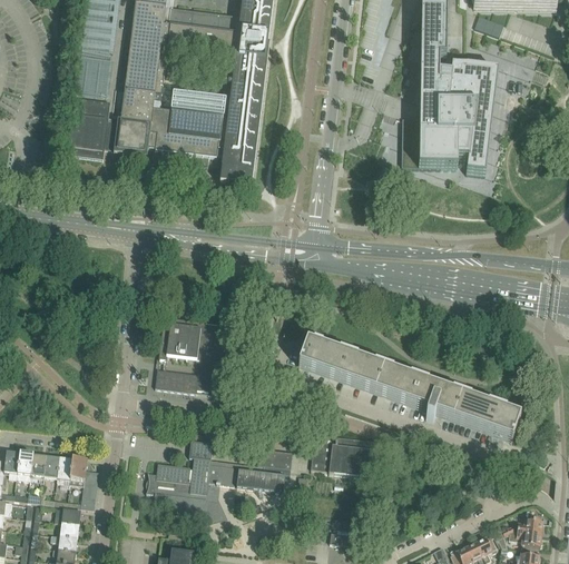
[(120,110),(119,119),(117,119),(116,122),(107,121),(109,101),(77,97),(69,154),(101,158),(104,147),(113,148),(113,152),(146,156),(147,148),(154,149),(195,155),(194,159),(200,160),(207,161),(207,156),(215,157),(222,157),(221,166),(219,180),(218,181),(251,186),(268,43),(266,43),(267,37),(271,0),(137,0),(137,1),(135,1),(131,21),(135,21),(134,23),(134,27),(131,26),(128,47),(128,48),(120,110)]
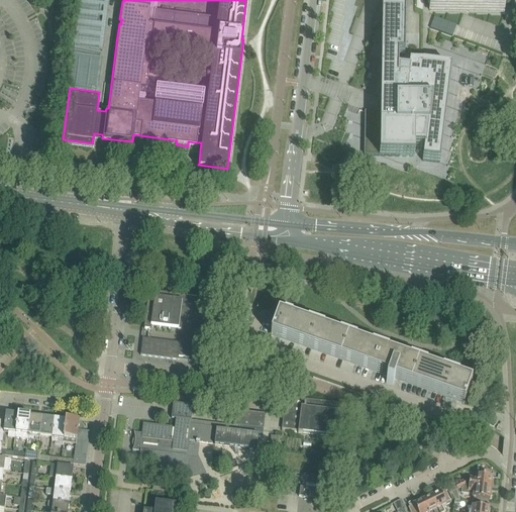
[(428,2),(428,6),(503,8),(503,3),(509,4),(509,0),(428,0),(428,2)]
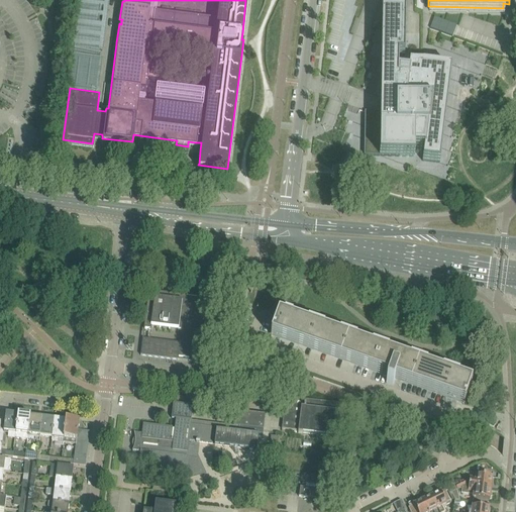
[(380,50),(379,96),(378,97),(377,97),(377,98),(376,98),(376,99),(376,100),(376,101),(377,102),(377,103),(378,103),(379,103),(379,106),(364,106),(363,151),(413,152),(414,144),(423,144),(421,157),(438,159),(450,64),(408,59),(407,67),(397,66),(398,52),(403,52),(404,6),(381,6),(380,50)]
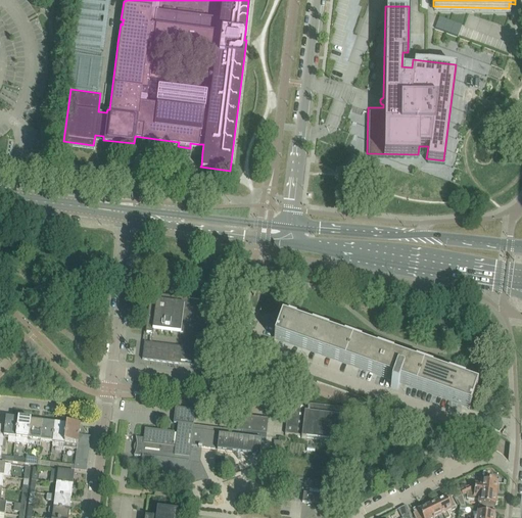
[(144,328),(150,328),(152,329),(152,325),(182,329),(180,342),(149,339),(143,338),(141,355),(179,360),(180,357),(190,358),(190,361),(203,363),(208,324),(211,297),(198,295),(198,296),(198,298),(187,297),(187,295),(187,294),(149,289),(144,328)]
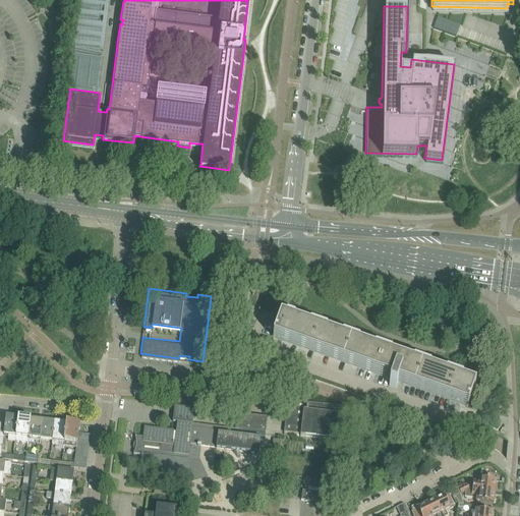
[(279,312),(272,334),(390,376),(388,382),(395,384),(397,379),(467,403),(474,382),(279,312)]
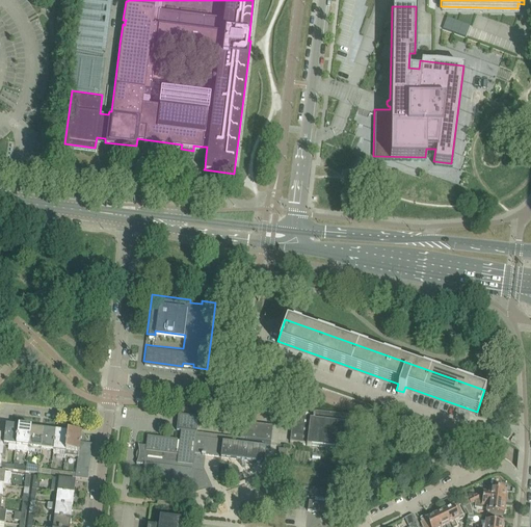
[(291,425),(289,437),(306,439),(306,441),(350,446),(353,420),(348,419),(349,411),(293,403),(291,425)]
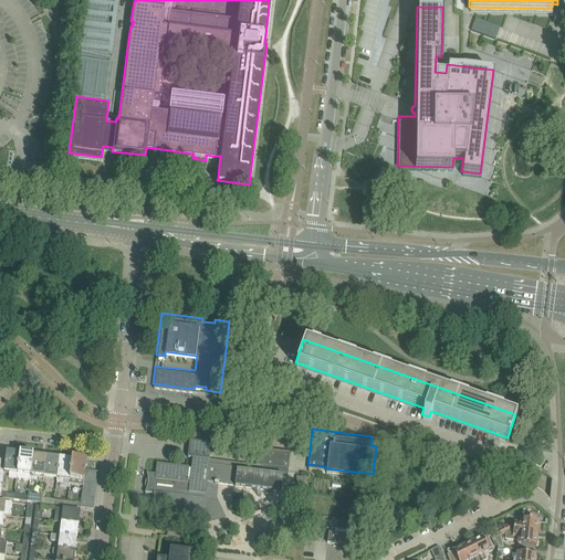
[(257,450),(255,462),(208,455),(210,440),(189,436),(187,453),(189,453),(191,453),(190,464),(188,464),(188,463),(156,458),(155,469),(146,468),(146,467),(145,468),(146,469),(146,472),(147,474),(147,476),(147,478),(146,481),(146,483),(145,485),(145,486),(144,488),(145,488),(153,489),(150,506),(156,506),(202,511),(205,517),(221,511),(216,496),(212,496),(213,489),(210,489),(211,485),(213,485),(215,481),(217,481),(217,479),(233,482),(233,483),(280,489),(282,472),(281,472),(281,469),(286,471),(286,467),(289,448),(268,446),(267,452),(257,450)]
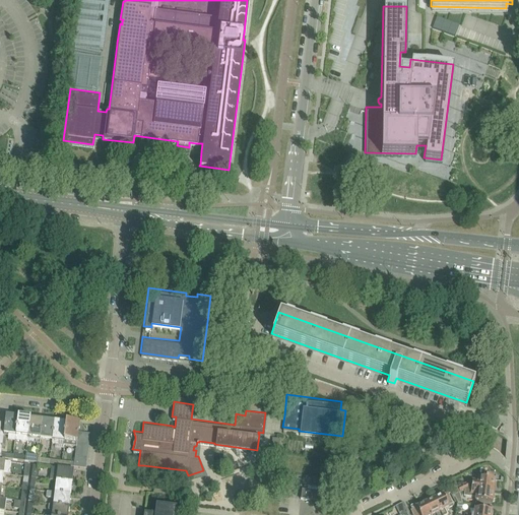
[(3,430),(15,431),(17,412),(5,410),(4,416),(4,419),(4,420),(3,425),(3,430)]
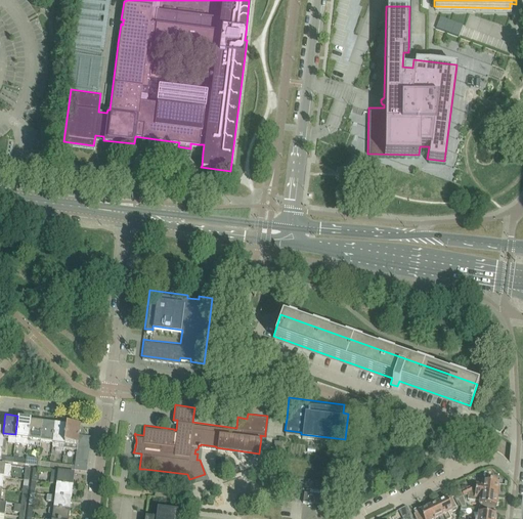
[(15,434),(14,440),(27,441),(30,417),(17,416),(15,434)]
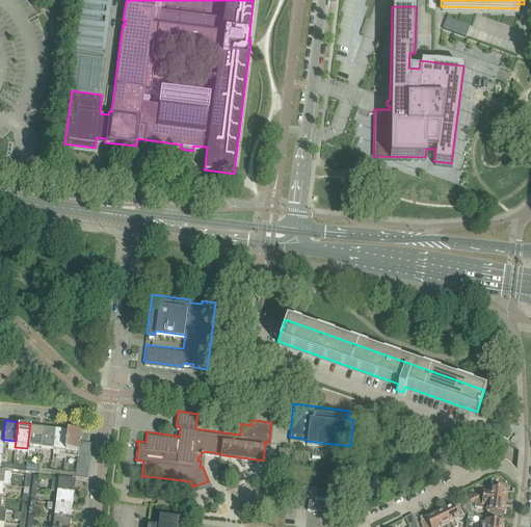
[(30,423),(27,448),(40,450),(41,444),(44,425),(30,423)]
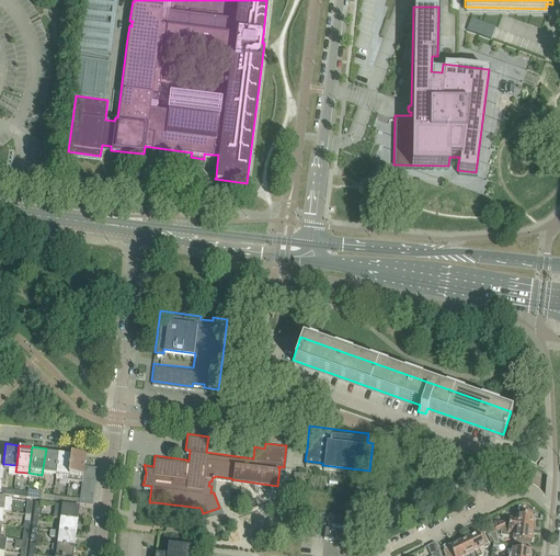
[(46,449),(43,468),(56,471),(58,450),(46,449)]
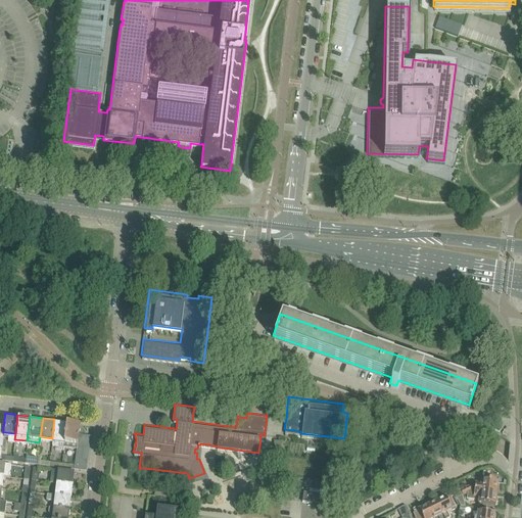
[(52,438),(51,441),(57,442),(58,438),(64,439),(66,420),(54,419),(52,438)]
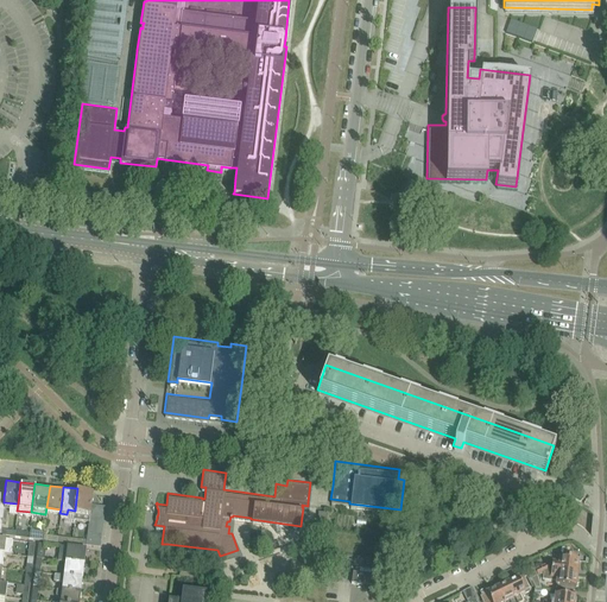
[(75,511),(74,515),(88,518),(89,514),(89,507),(90,500),(92,490),(77,488),(75,511)]
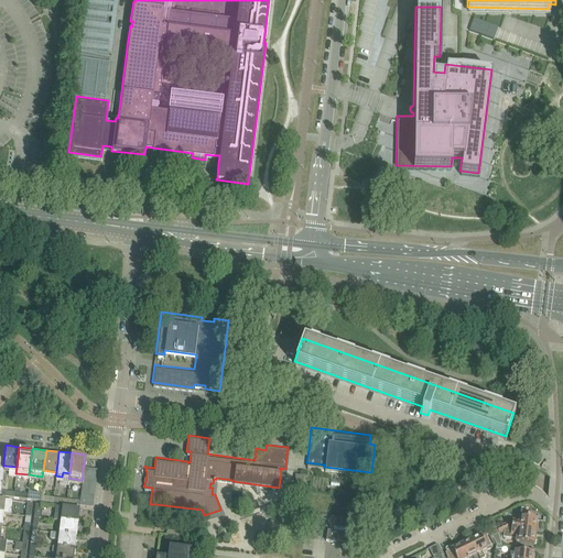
[(14,484),(14,488),(13,493),(26,495),(28,490),(20,489),(20,484),(14,484)]
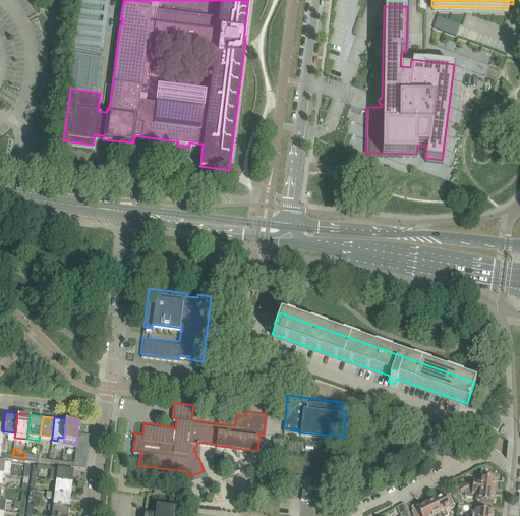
[(25,453),(24,458),(37,459),(37,454),(36,454),(37,452),(25,451),(25,453)]
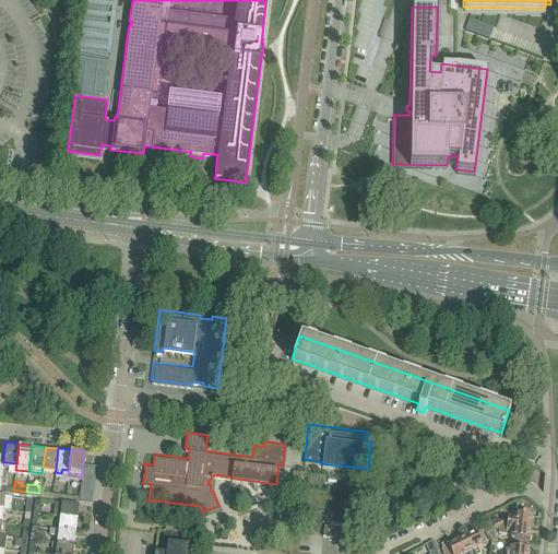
[(0,505),(3,506),(9,506),(11,493),(0,491),(0,505)]
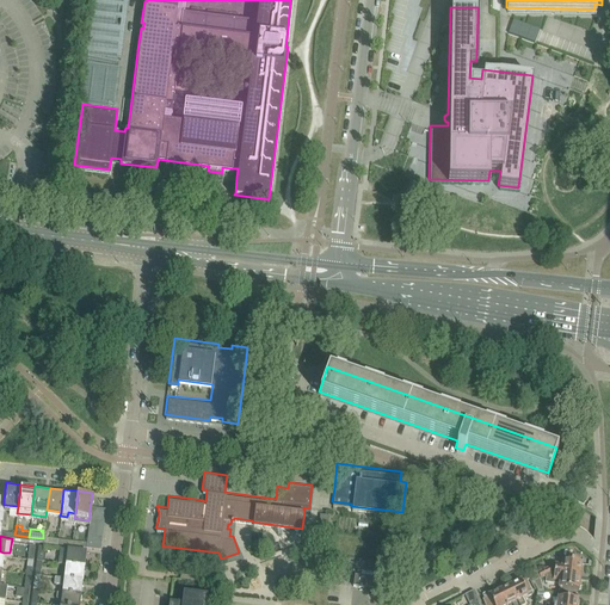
[(60,544),(57,559),(66,560),(84,562),(85,547),(61,544),(60,544)]
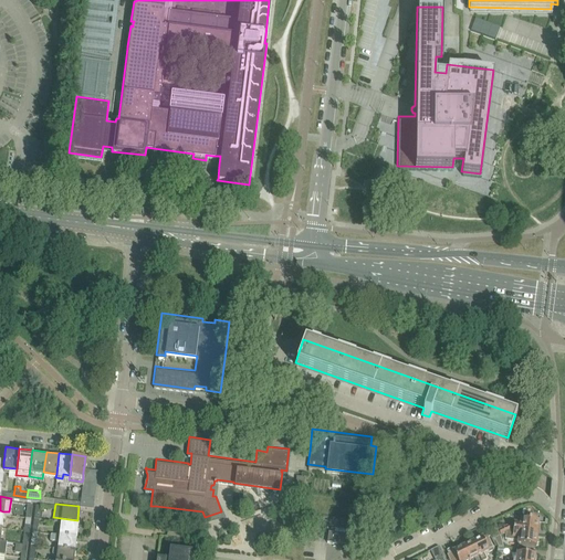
[(332,514),(330,525),(334,525),(333,528),(327,527),(326,538),(336,539),(338,546),(351,541),(358,542),(359,531),(358,531),(359,528),(365,529),(366,518),(332,514)]
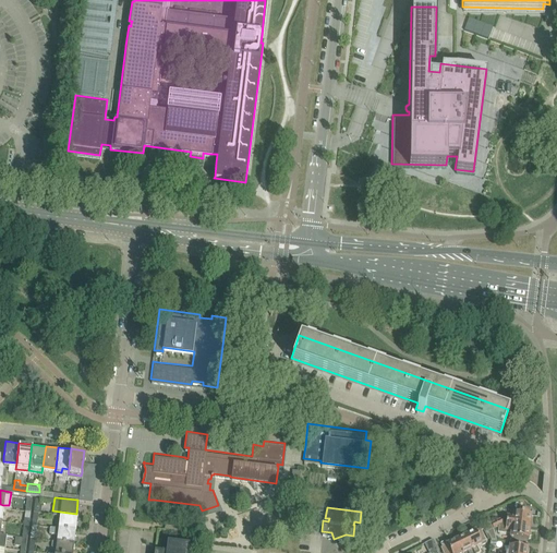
[(506,512),(495,517),(497,521),(503,519),(529,523),(530,511),(528,511),(528,508),(515,507),(515,509),(512,509),(511,513),(506,512)]
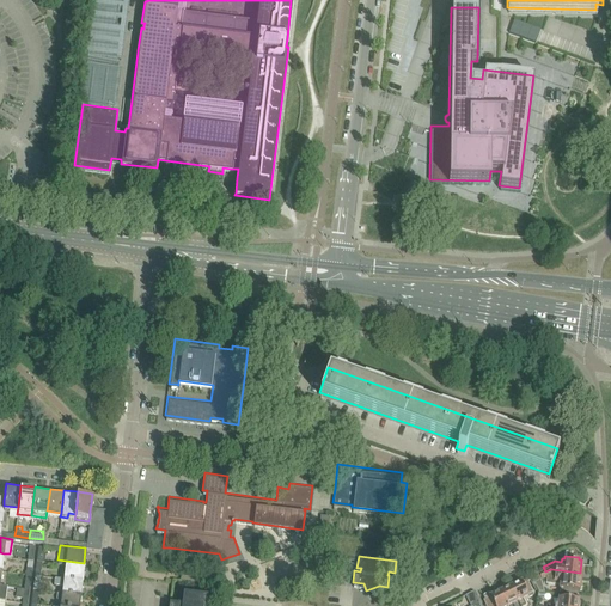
[(84,563),(66,561),(65,575),(81,577),(84,563)]
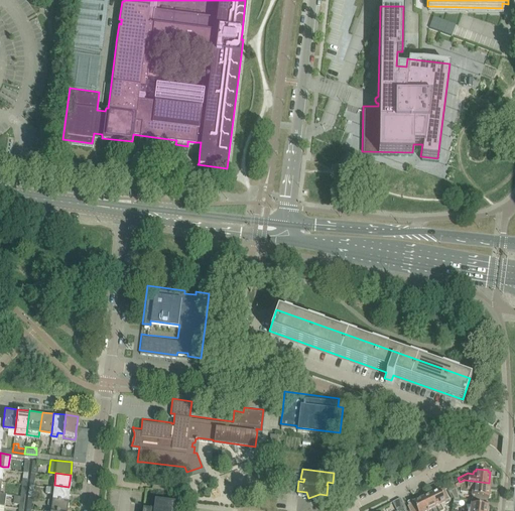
[(454,480),(453,480),(455,485),(461,483),(460,488),(472,489),(471,493),(488,495),(488,494),(489,493),(490,490),(489,489),(489,483),(465,480),(460,482),(458,478),(454,480)]
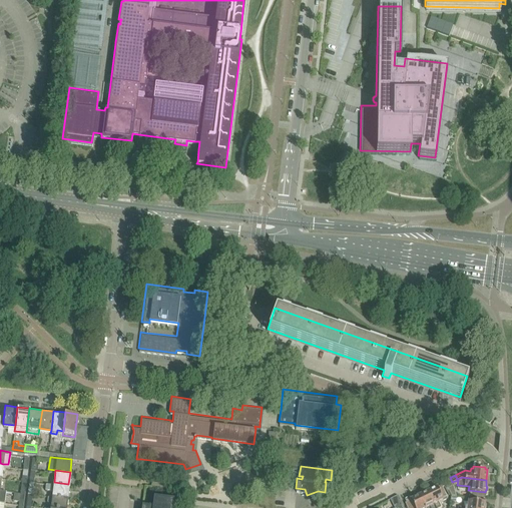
[(447,485),(452,482),(450,477),(451,477),(451,476),(444,479),(447,485)]
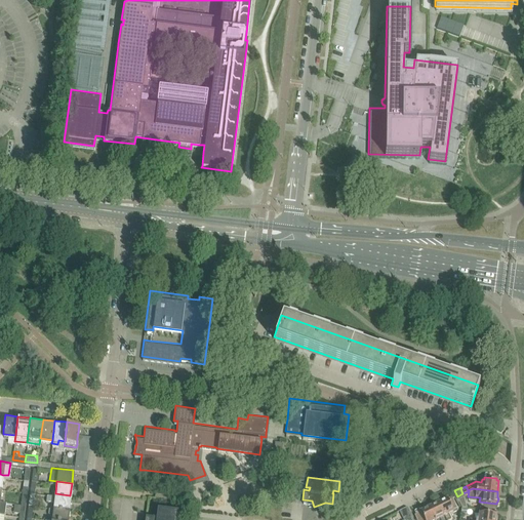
[(54,500),(53,506),(69,507),(70,495),(55,493),(47,492),(46,498),(54,500)]
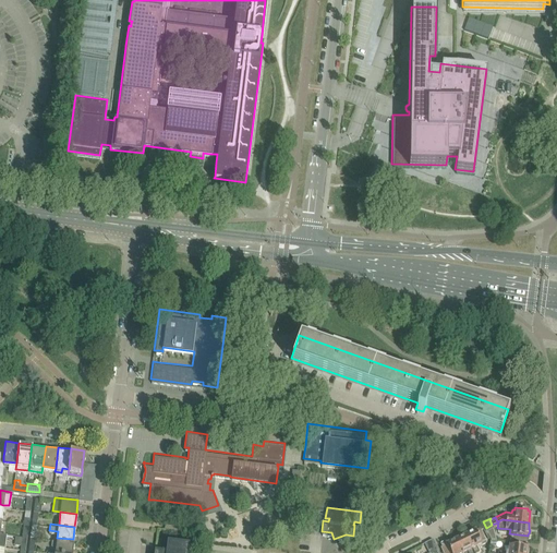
[(483,552),(477,542),(480,541),(480,539),(485,537),(480,524),(473,527),(472,527),(469,528),(469,529),(464,531),(474,552),(483,552)]
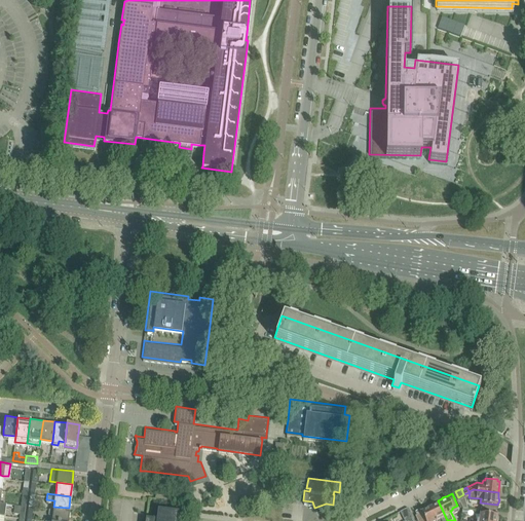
[(447,520),(438,500),(434,503),(433,503),(429,504),(429,505),(428,505),(435,518),(439,516),(441,520),(447,520)]
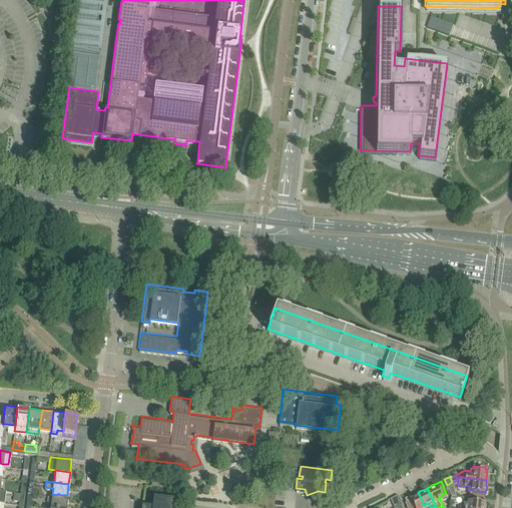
[(410,496),(404,499),(408,507),(425,507),(424,505),(418,492),(414,494),(413,494),(411,495),(410,496)]
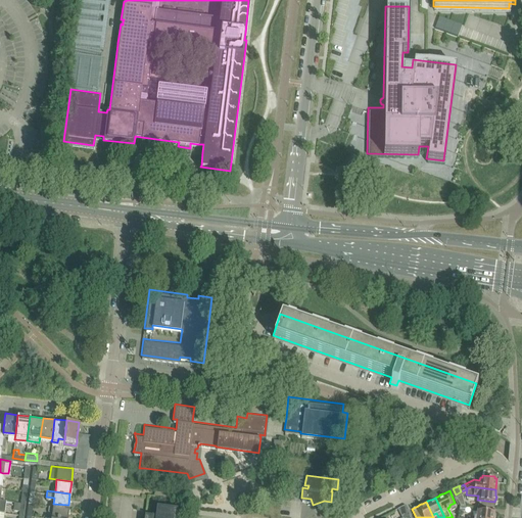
[(49,503),(48,509),(52,510),(51,516),(66,517),(68,505),(53,504),(49,503)]
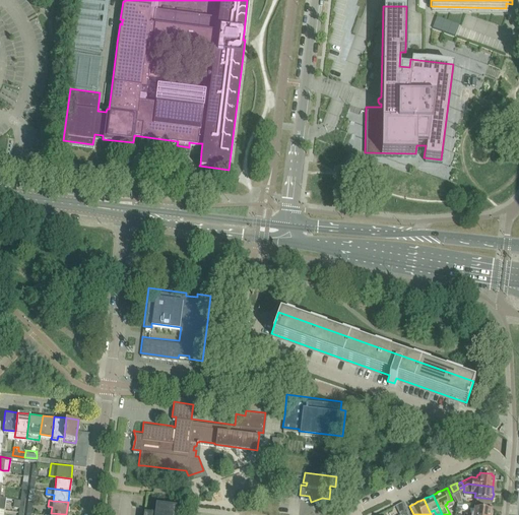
[(155,502),(154,511),(143,510),(142,514),(174,514),(176,504),(155,502)]
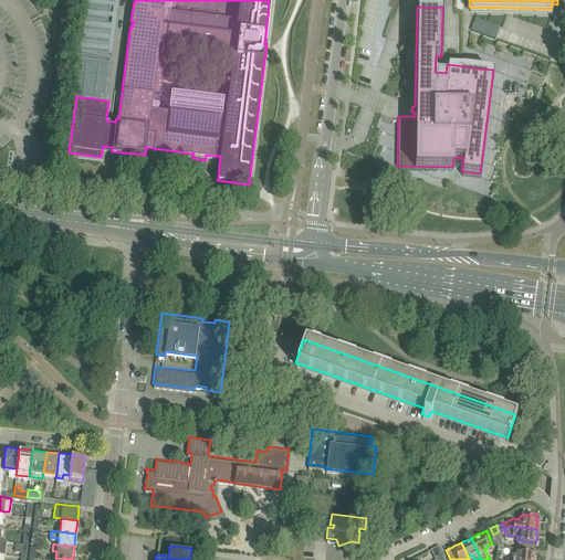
[(511,548),(510,556),(504,556),(503,559),(532,559),(533,559),(534,558),(535,555),(534,552),(534,551),(516,549),(511,548)]
